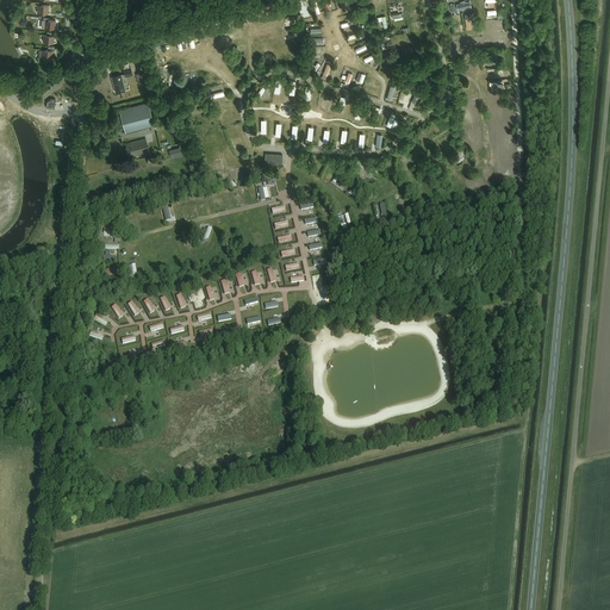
[(309,16),(304,0),(302,0),(297,1),(293,1),(294,6),(298,6),(300,18),(309,16)]
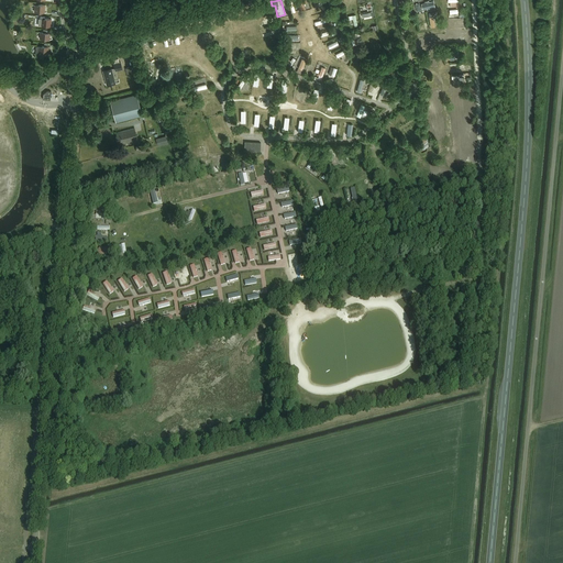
[(306,9),(306,6),(310,6),(309,0),(299,0),(300,9),(306,9)]
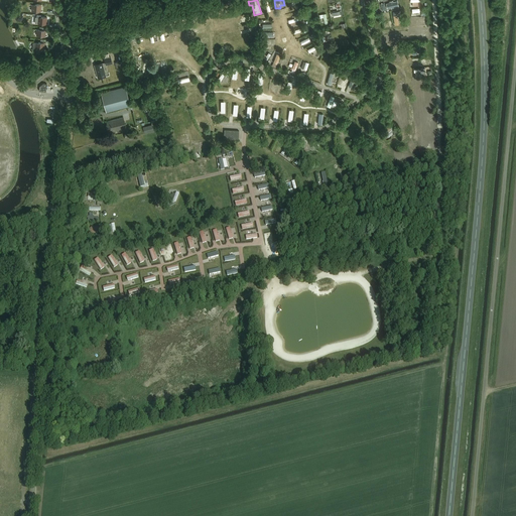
[(390,2),(390,3),(386,4),(387,9),(398,7),(397,1),(393,2),(392,1),(390,2)]
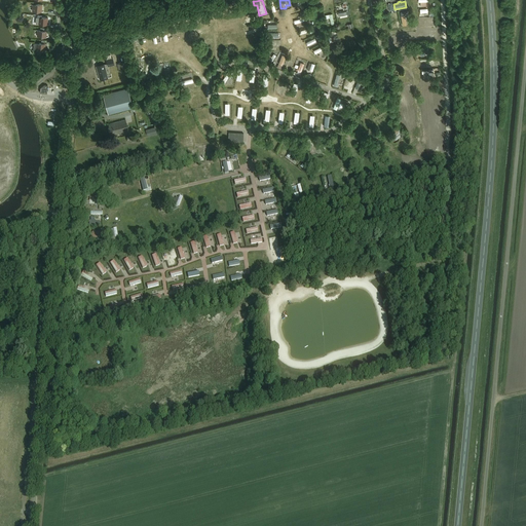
[(40,28),(40,30),(38,30),(37,36),(46,37),(47,31),(44,31),(44,28),(40,28)]
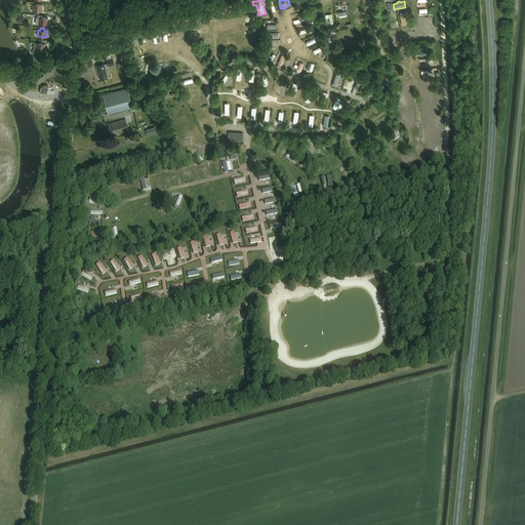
[(305,41),(307,45),(317,40),(315,37),(305,41)]
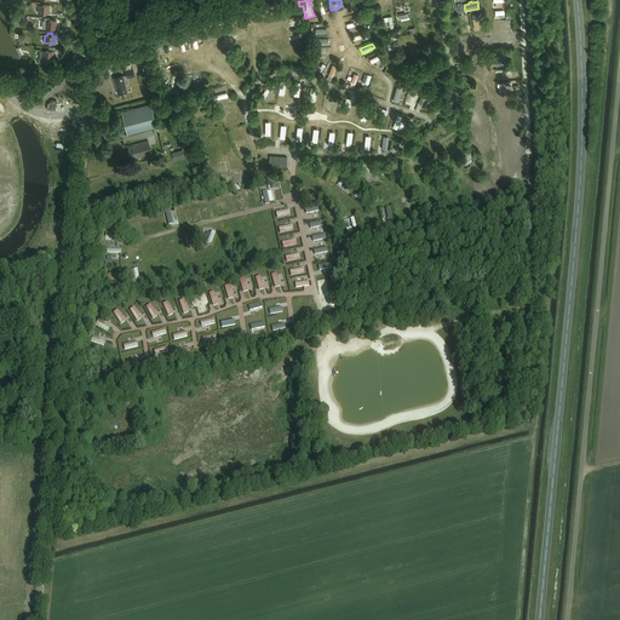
[(131,56),(144,52),(143,45),(128,49),(131,56)]
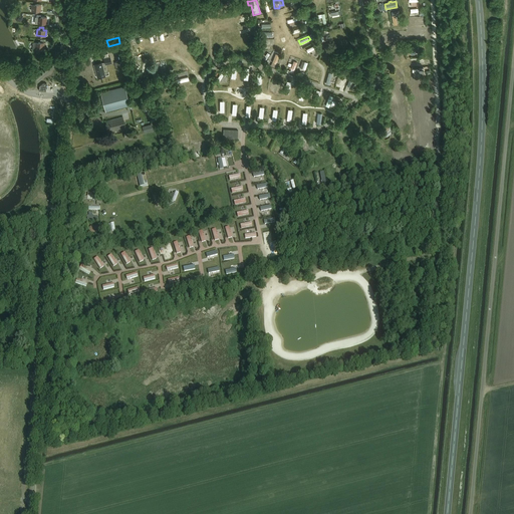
[(33,42),(32,50),(39,50),(39,49),(44,49),(44,42),(44,40),(41,39),(41,42),(38,42),(38,43),(33,42)]
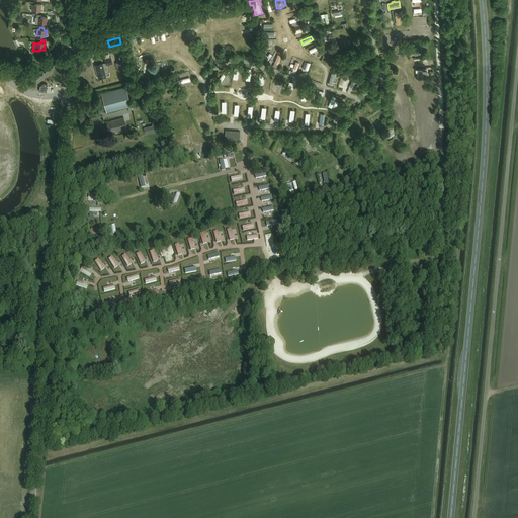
[(284,54),(280,66),(288,68),(292,57),(284,54)]
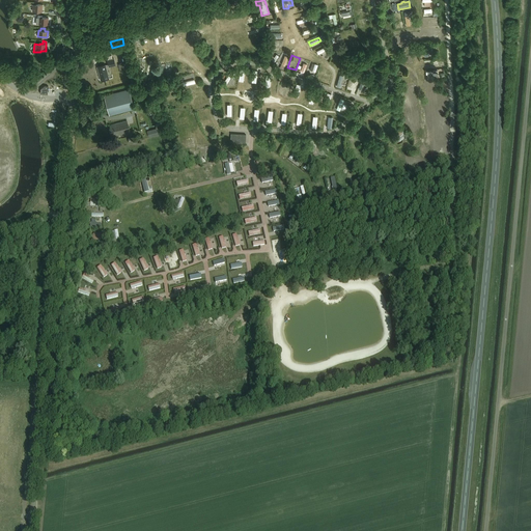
[(305,74),(310,61),(301,57),(296,71),(305,74)]
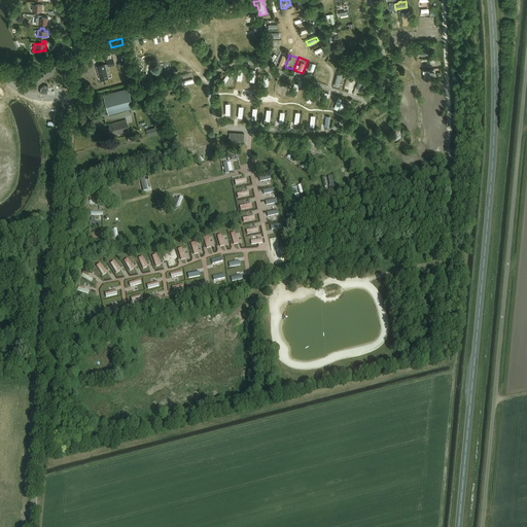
[(109,67),(116,65),(114,58),(107,60),(109,67)]
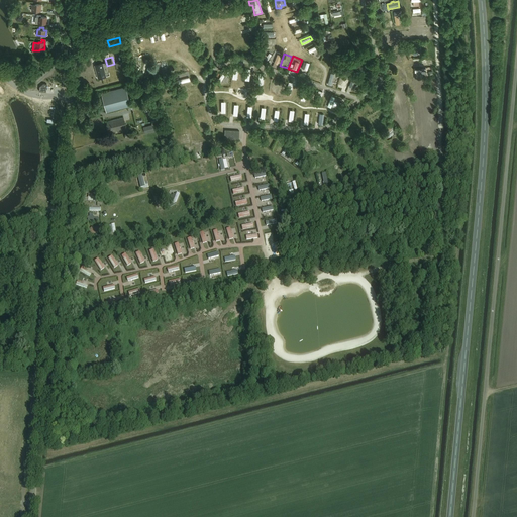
[(423,59),(414,59),(414,66),(427,66),(427,57),(423,57),(423,59)]
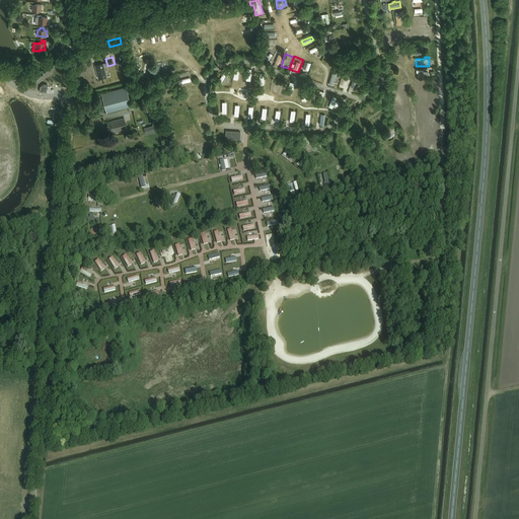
[(361,58),(355,60),(360,73),(371,70),(369,64),(364,65),(361,58)]
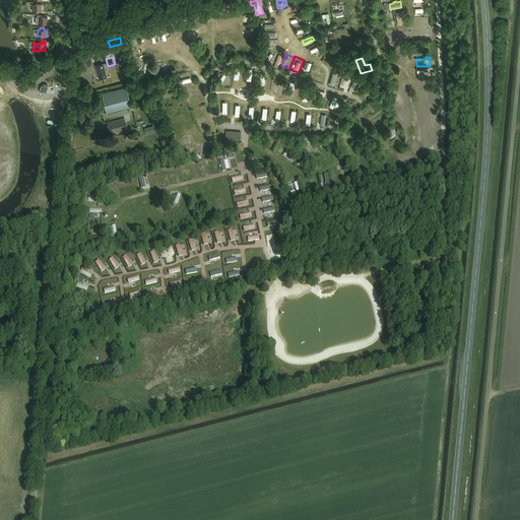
[(100,79),(107,77),(104,63),(95,65),(100,79)]
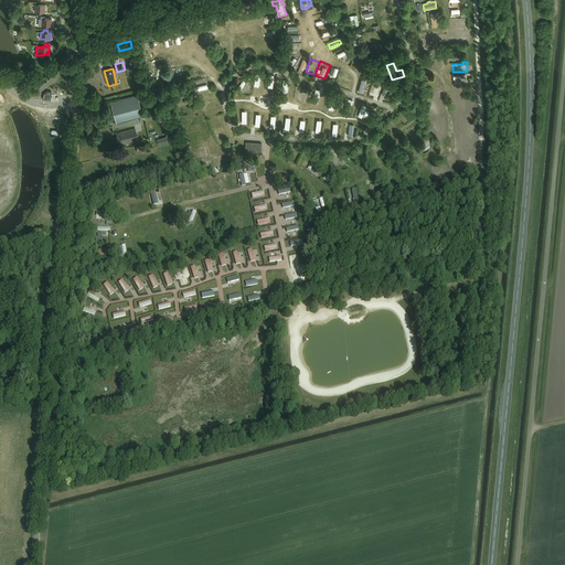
[(338,84),(342,85),(343,83),(349,85),(350,82),(347,80),(348,77),(341,75),(338,84)]
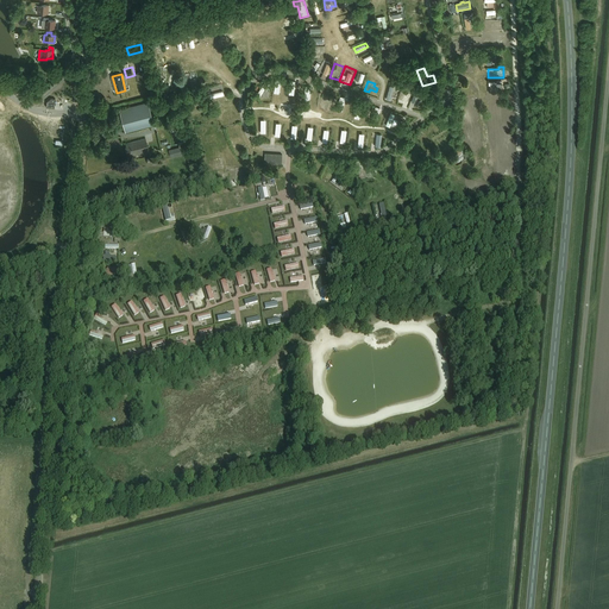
[(410,92),(402,88),(399,100),(403,101),(405,95),(409,96),(410,92)]
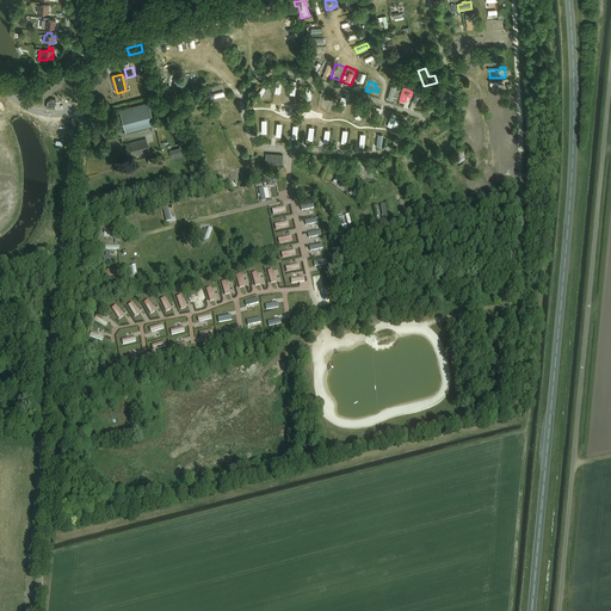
[(127,134),(155,127),(149,104),(121,111),(127,134)]
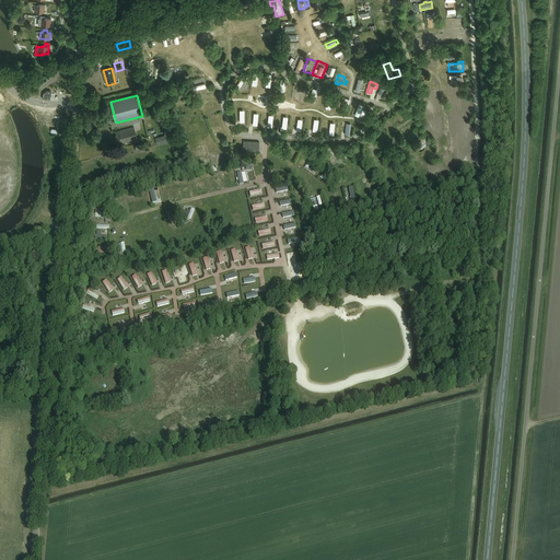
[(411,119),(401,127),(404,131),(413,124),(411,119)]
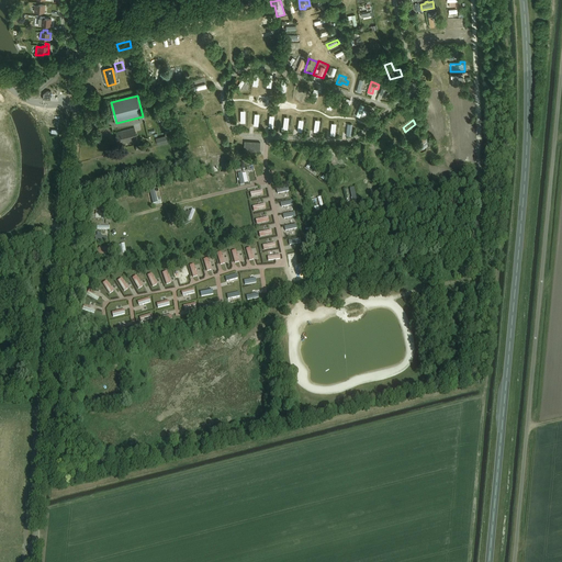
[(119,145),(137,139),(134,128),(116,133),(117,136),(116,137),(119,145)]
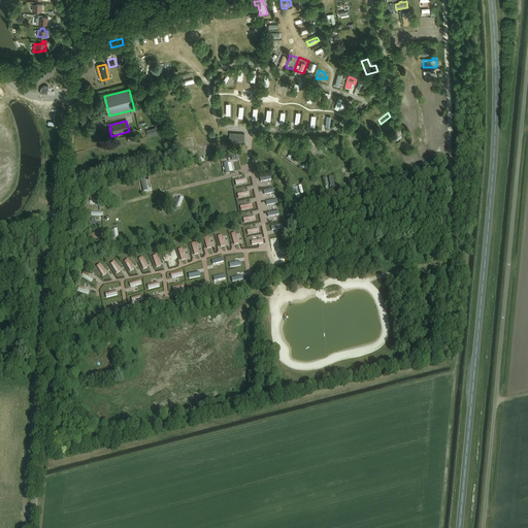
[(159,134),(157,128),(146,131),(149,137),(159,134)]
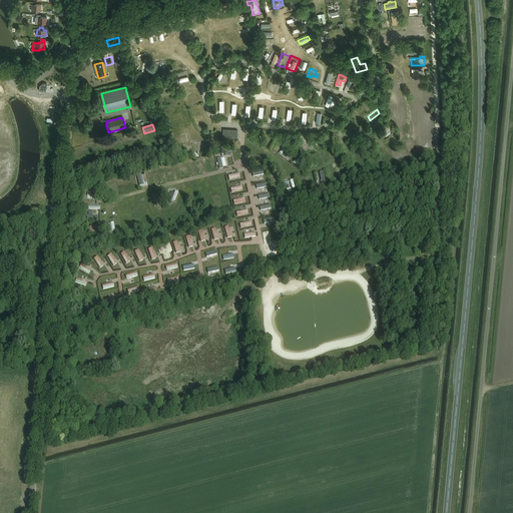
[(382,131),(387,136),(391,131),(390,129),(392,127),(390,124),(382,131)]
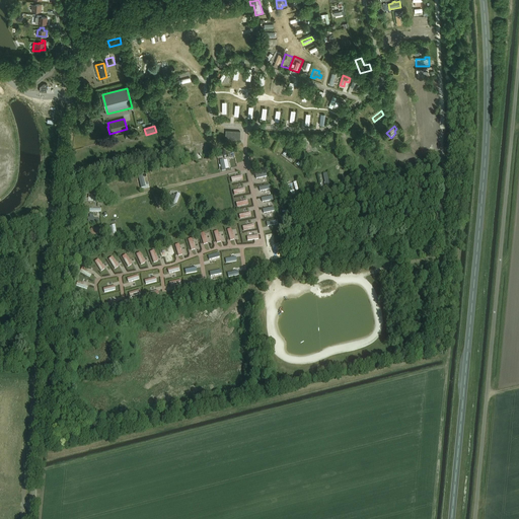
[(240,140),(240,132),(225,131),(225,139),(240,140)]
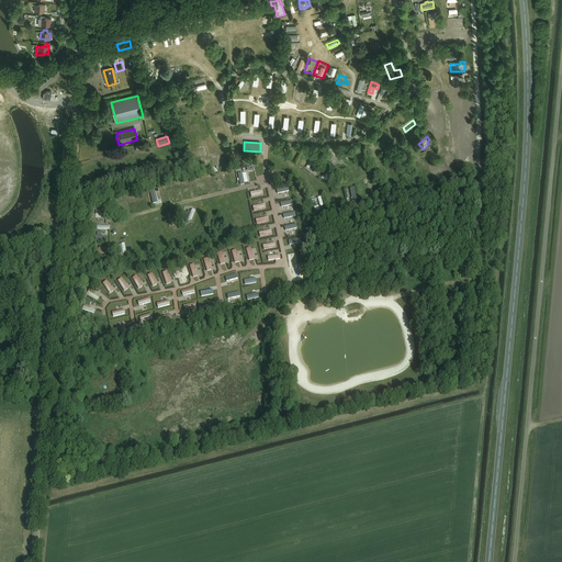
[(189,150),(191,159),(198,157),(197,154),(204,152),(203,147),(189,150)]
